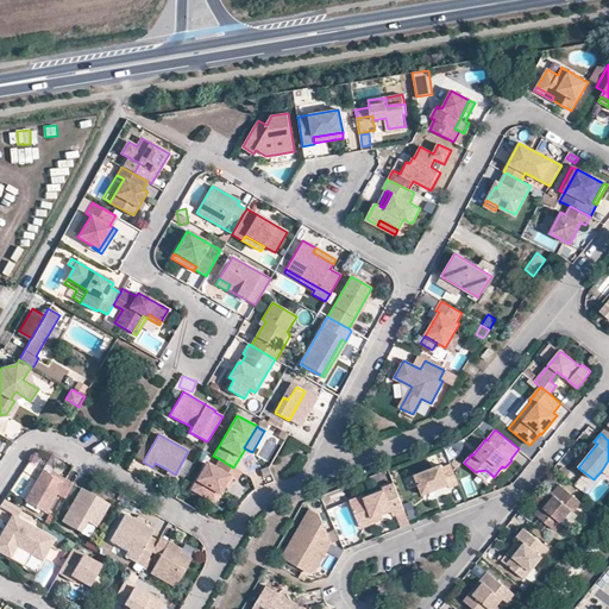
[(240,471),(233,468),(220,459),(215,468),(207,463),(192,490),(206,498),(211,490),(219,495),(225,485),(230,478),(232,479),(234,481),(240,471)]
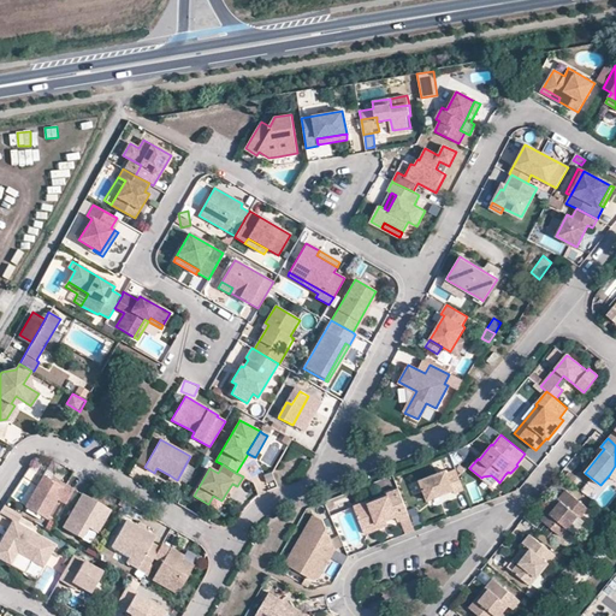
[(456,469),(446,473),(445,471),(419,480),(427,502),(452,491),(454,493),(465,490),(456,469)]
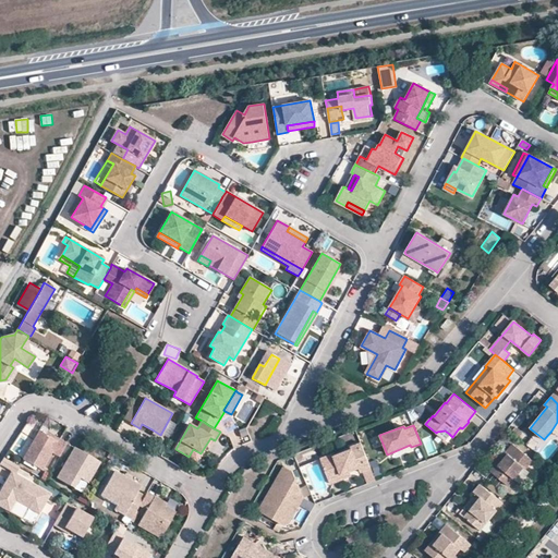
[(444,439),(449,434),(445,431),(437,432),(436,433),(444,439)]
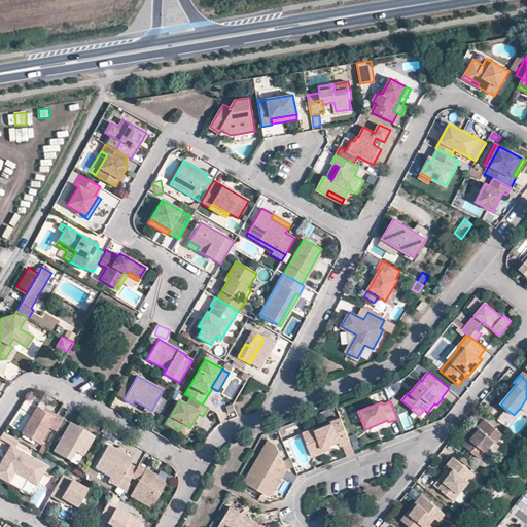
[(63,419),(56,415),(55,417),(44,411),(37,408),(22,434),(39,445),(48,428),(56,432),(63,419)]
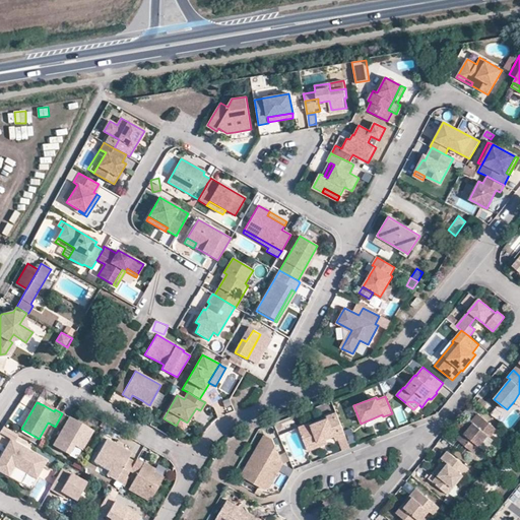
[(45,403),(44,405),(54,411),(55,409),(45,403)]
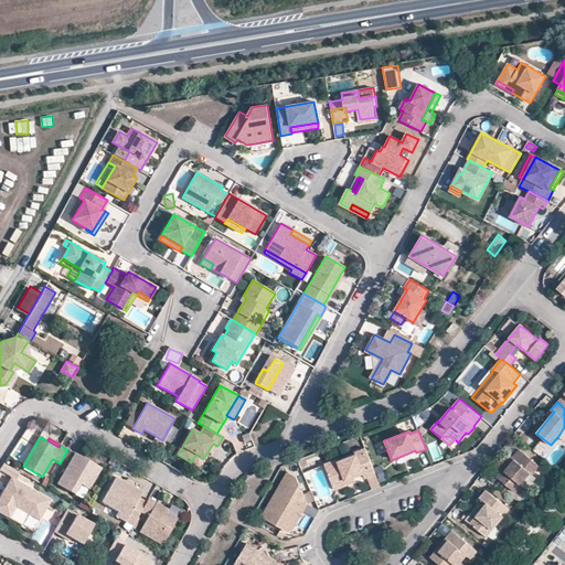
[(355,450),(355,454),(356,456),(366,451),(365,447),(355,450)]
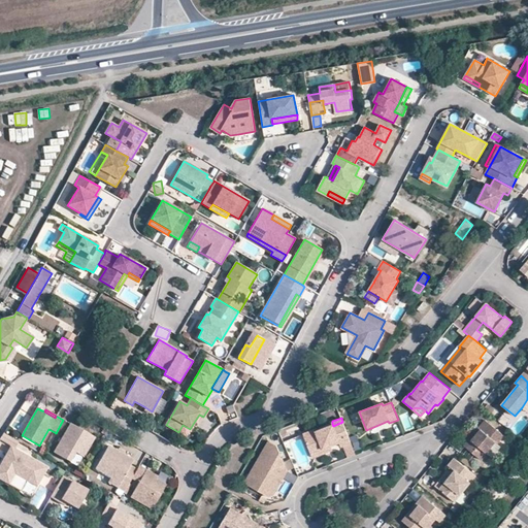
[(481,460),(486,453),(495,442),(497,443),(504,435),(485,420),(464,446),(481,460)]
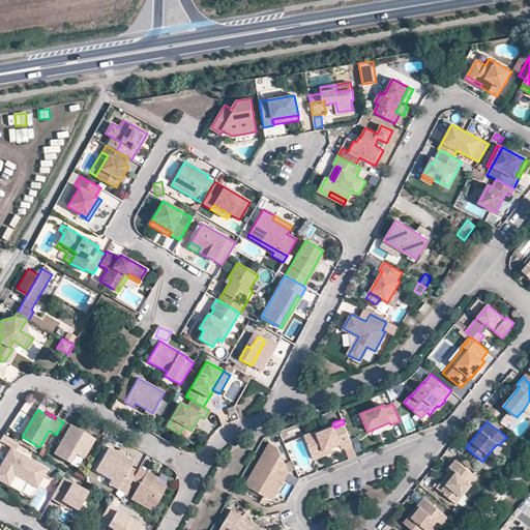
[(352,443),(344,423),(334,428),(333,425),(317,432),(316,430),(304,434),(311,451),(323,447),(324,449),(332,446),(340,443),(342,447),(352,443)]
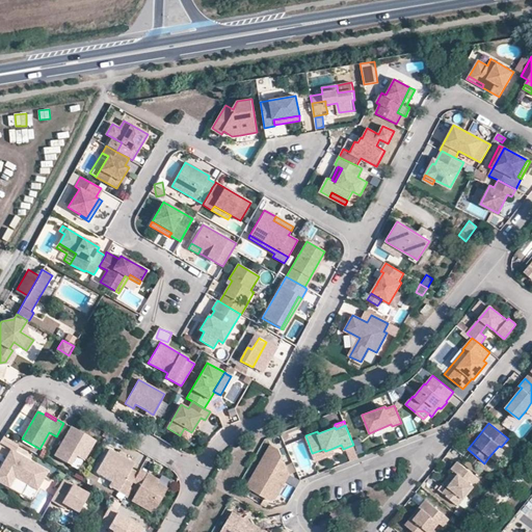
[(96,441),(71,426),(54,456),(67,462),(72,453),(84,460),(96,441)]
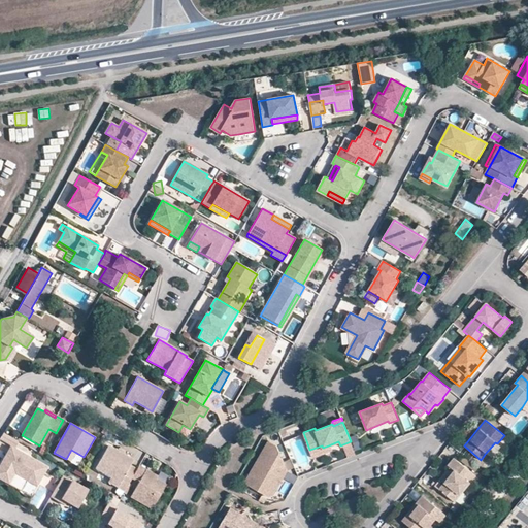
[(186,436),(190,429),(183,425),(178,432),(186,436)]
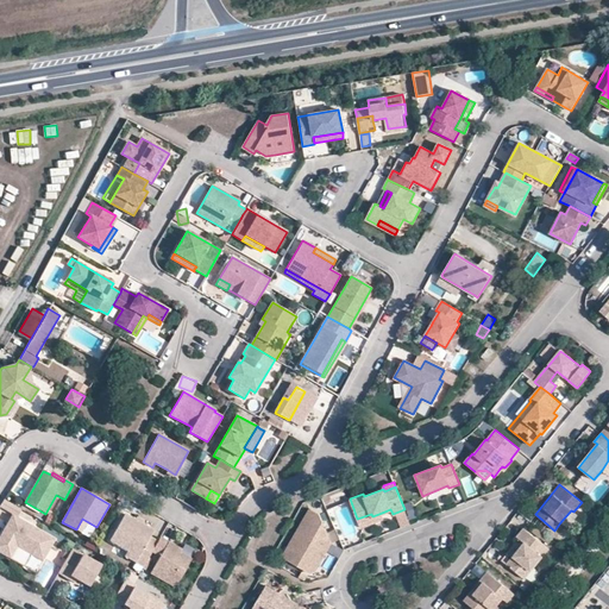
[(589,508),(582,502),(573,512),(571,510),(560,522),(570,531),(589,508)]
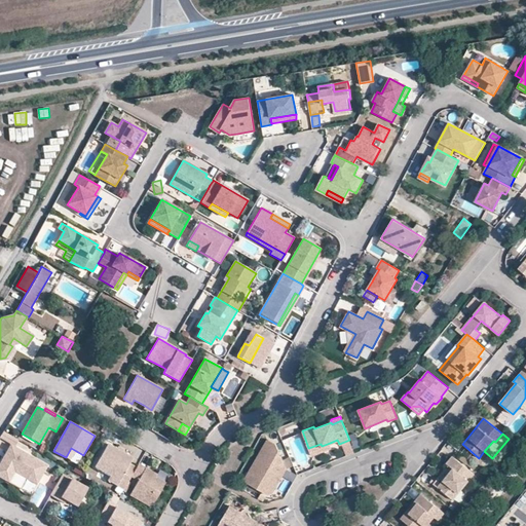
[(242,480),(261,491),(265,485),(273,489),(278,480),(275,479),(274,476),(276,473),(280,476),(286,467),(274,442),(267,438),(242,480)]
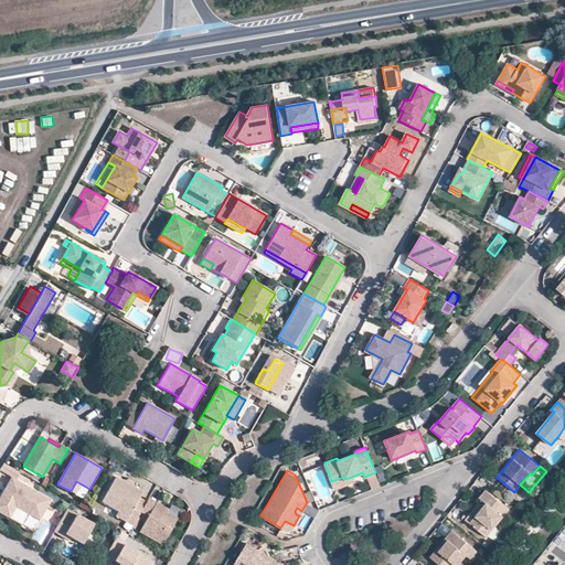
[(355,480),(354,476),(345,479),(344,477),(331,481),(334,488),(355,480)]
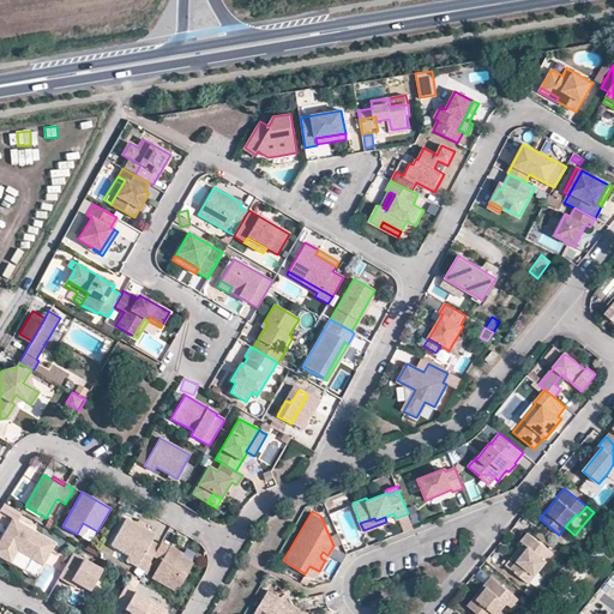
[(154,557),(160,546),(151,541),(155,535),(126,518),(110,546),(128,557),(126,561),(144,571),(154,557)]
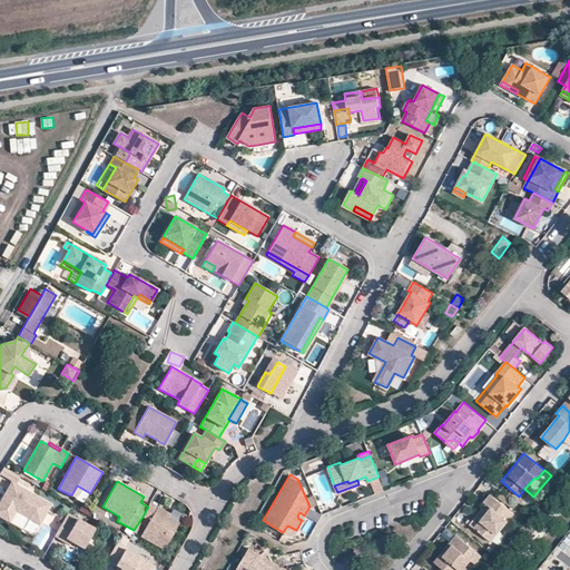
[(11,482),(0,501),(0,517),(9,523),(16,511),(39,526),(51,504),(11,482)]
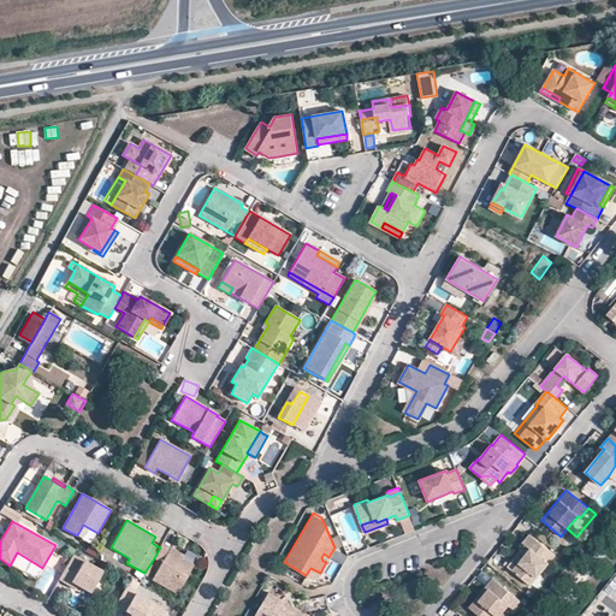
[(529,534),(522,543),(529,549),(517,564),(513,569),(531,585),(538,575),(555,555),(529,534)]
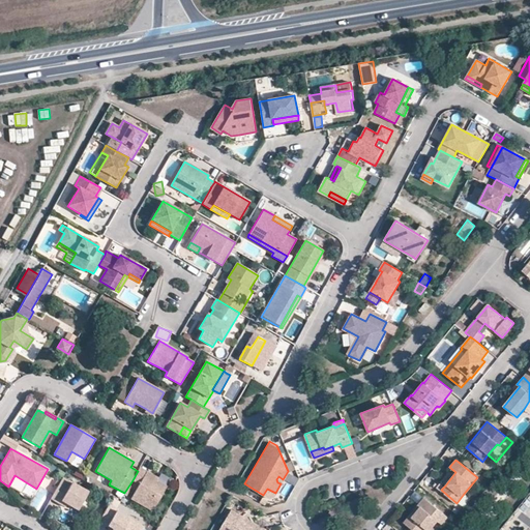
[(140,468),(138,471),(133,480),(140,484),(131,499),(152,511),(167,487),(156,481),(145,474),(147,472),(140,468)]
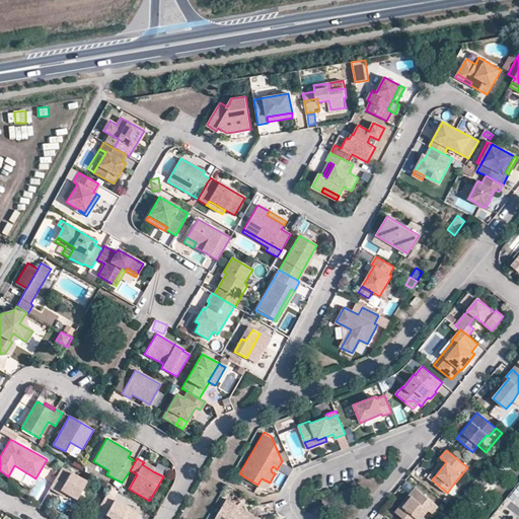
[(154,468),(144,462),(142,464),(153,471),(154,468)]
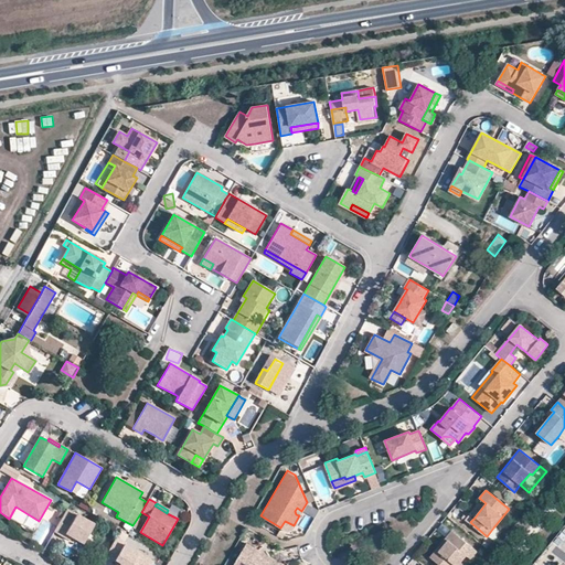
[(54,532),(64,537),(65,534),(71,537),(83,544),(94,525),(66,509),(54,532)]
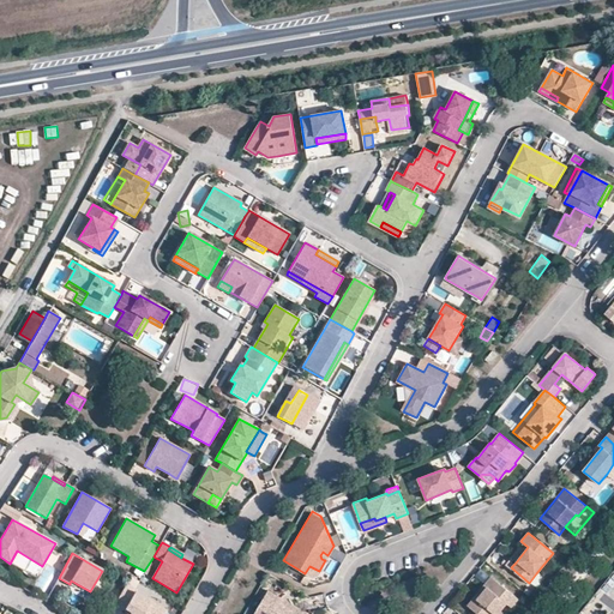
[(317,576),(319,571),(309,566),(305,573),(312,577),(317,576)]
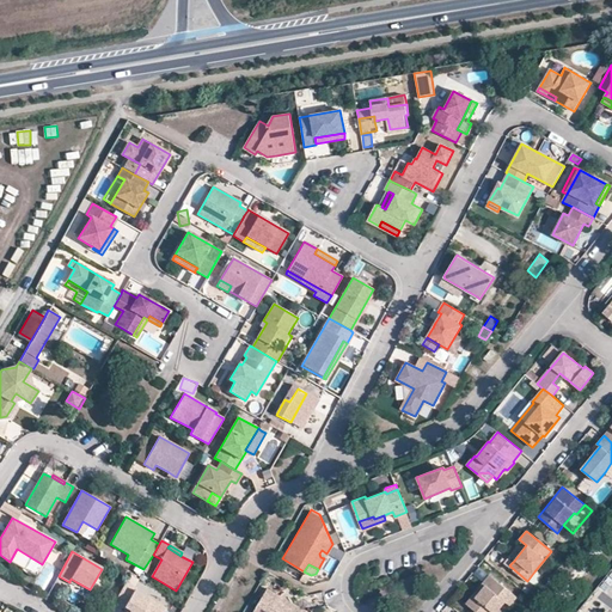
[(489,574),(465,603),(477,611),(490,611),(493,611),(494,611),(505,600),(509,604),(516,595),(489,574)]
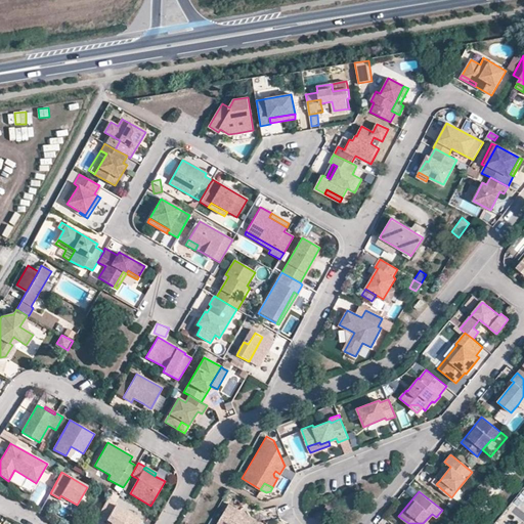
[(97,516),(103,519),(108,522),(106,523),(136,523),(139,520),(113,505),(115,503),(107,498),(97,516)]
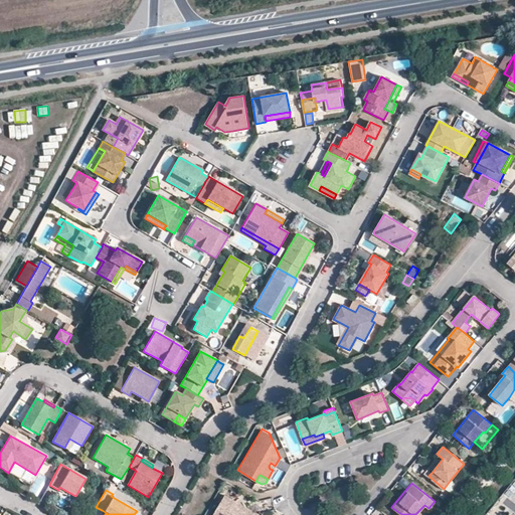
[(260,514),(246,507),(244,511),(234,506),(236,502),(224,495),(213,514),(214,514),(260,514)]
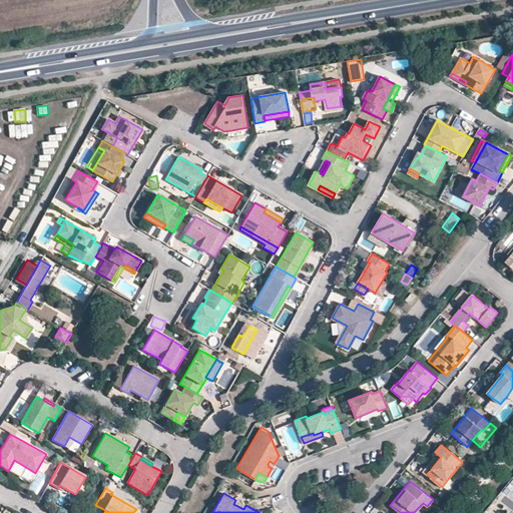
[(245,505),(235,500),(233,504),(243,509),(245,505)]
